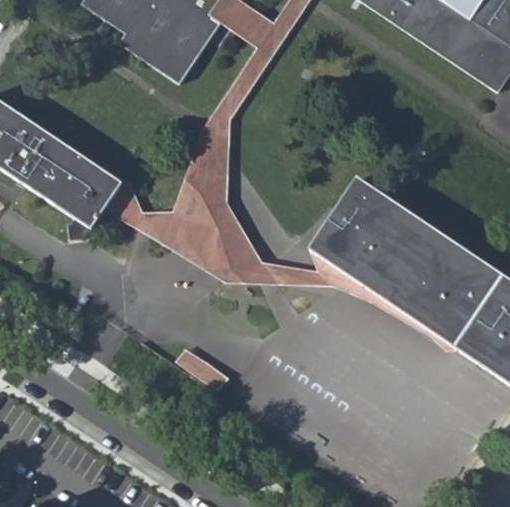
[(121,42),(182,82),(222,23),(214,17),(226,0),(84,0),(83,3),(126,32),(121,42)]
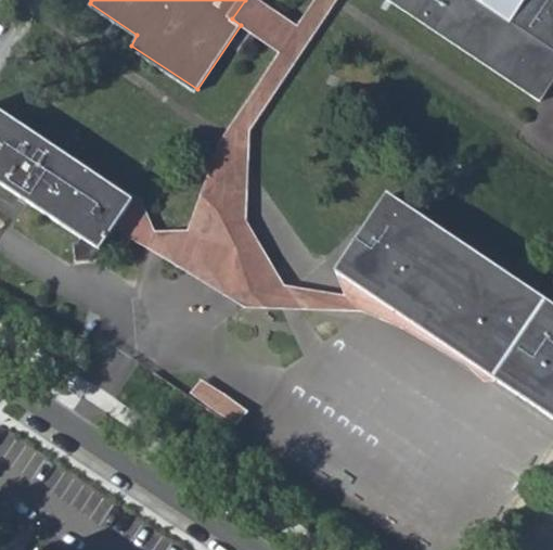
[(142,200),(134,197),(114,228),(149,246),(246,306),(365,309),(468,363),(484,380),(498,379),(336,269),(346,292),(286,283),(248,220),(249,130),(337,0),(313,0),(299,23),(268,0),(245,0),(232,18),(241,25),(281,50),(221,137),(191,227),(156,229),(142,200)]
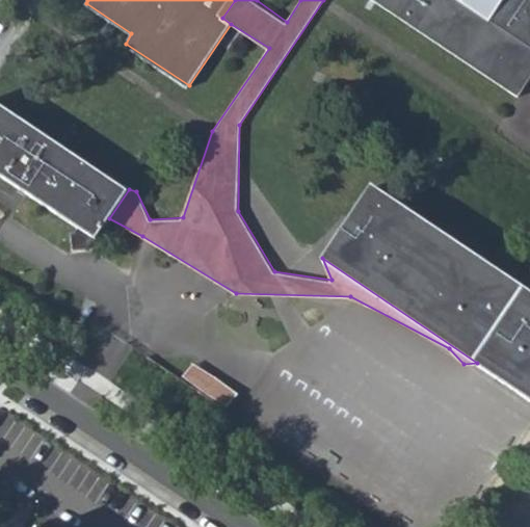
[(378,0),(520,95),(529,78),(529,0),(378,0)]
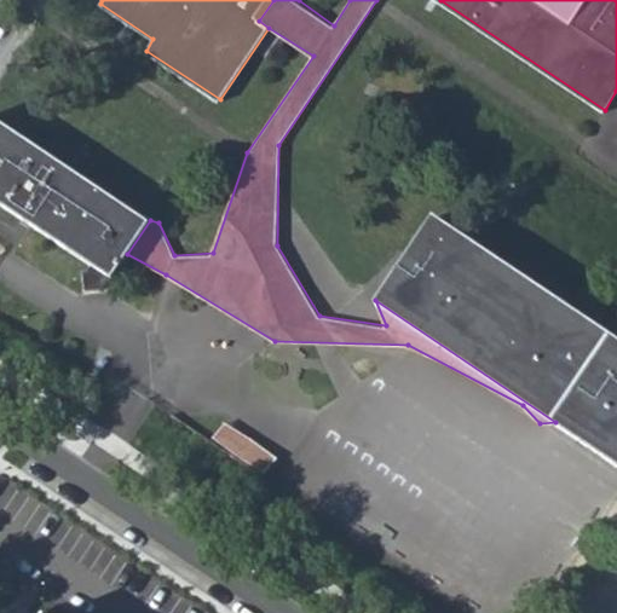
[(0,198),(113,276),(127,254),(150,220),(0,119),(0,198)]
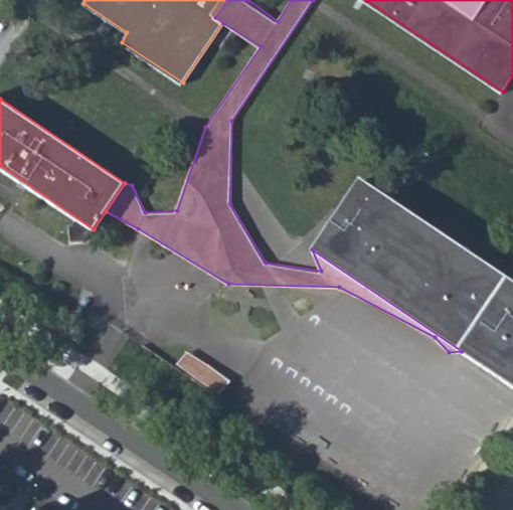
[(512,280),(361,178),(312,249),(462,351),(512,385),(512,280)]
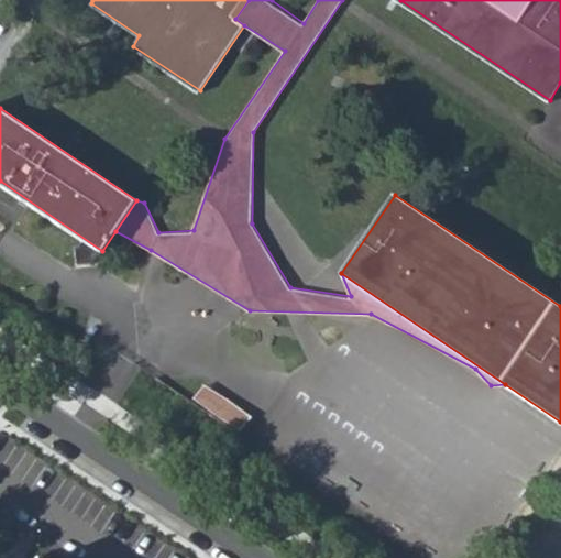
[(244,425),(254,411),(209,376),(198,392),(244,425)]
